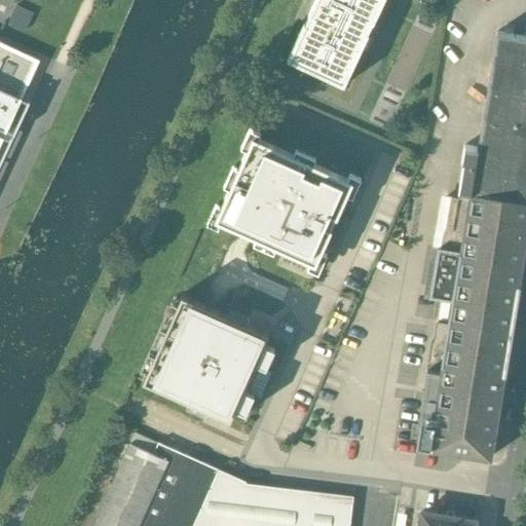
[(317,0),(290,61),(345,86),(374,23),(384,0),(317,0)]
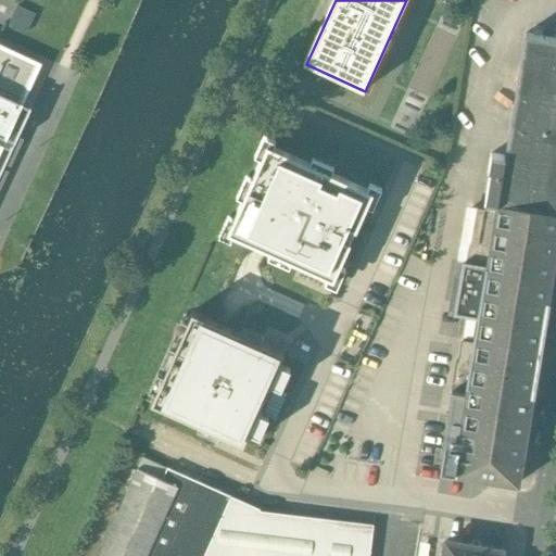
[(555,39),(526,34),(506,155),(491,153),(489,171),(490,171),(485,202),(498,204),(496,219),(494,219),(495,212),(471,207),(455,314),(477,318),(474,341),(470,362),(459,359),(457,359),(443,447),(446,447),(443,470),(454,471),(454,472),(459,474),(459,472),(485,477),(485,478),(491,478),(491,477),(515,481),(515,482),(519,482),(519,478),(518,478),(521,462),(522,462),(522,456),(521,456),(525,440),(526,441),(527,434),(526,434),(528,418),(529,418),(530,414),(529,413),(532,395),(533,395),(534,389),(533,389),(536,374),(538,374),(539,368),(538,367),(540,351),(541,351),(542,345),(541,345),(543,328),(545,328),(545,324),(544,324),(547,306),(548,306),(550,300),(548,300),(548,297),(547,297),(550,281),(551,281),(552,276),(551,276),(553,260),(555,260),(555,254),(554,254),(555,241),(555,39)]
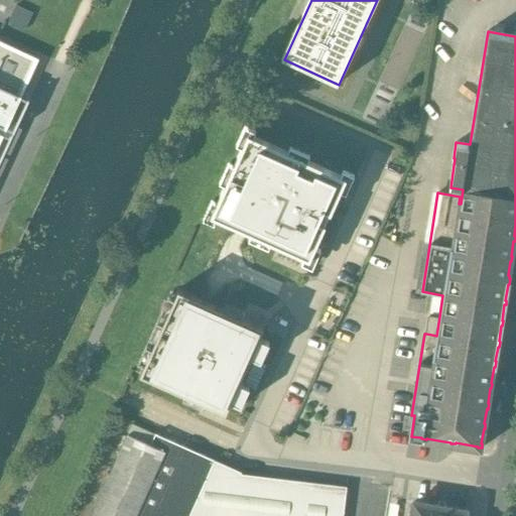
[(0,33),(0,158),(42,65),(46,54),(0,33)]
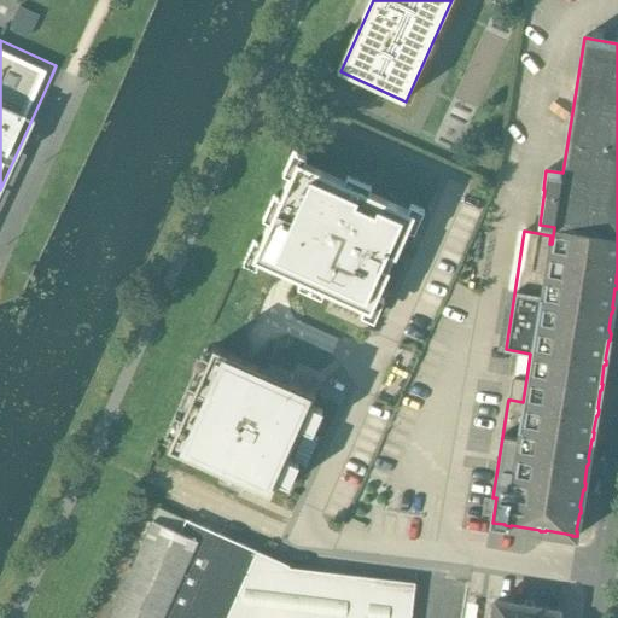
[(410,220),(285,163),(240,262),(283,281),(366,319),(410,220)]
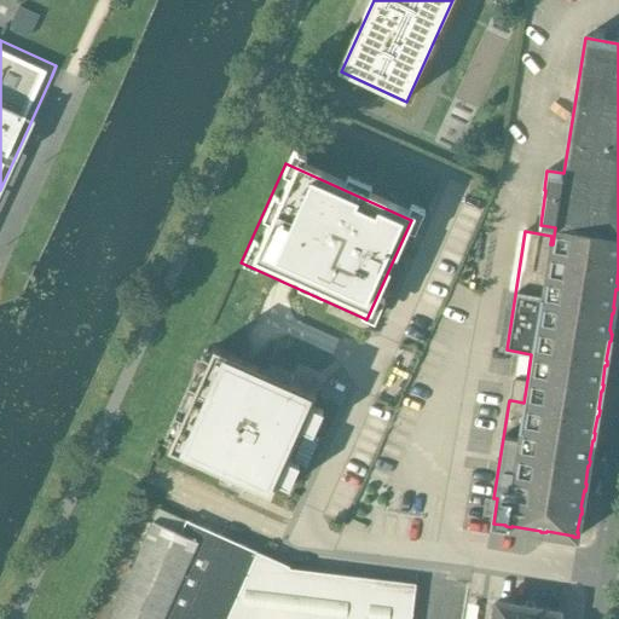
[(243,366),(202,348),(155,452),(259,498),(265,486),(288,496),(300,469),(277,458),(289,434),(310,443),(322,416),(299,406),(305,394),(243,366)]
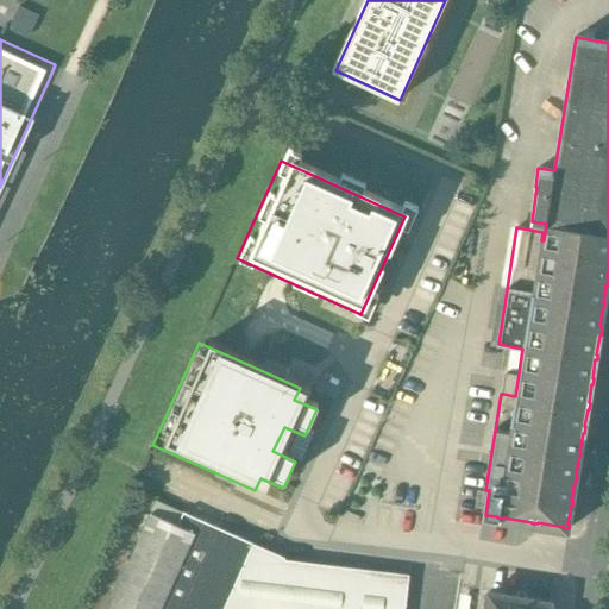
[(519,374),(507,371),(503,394),(515,396),(519,374)]
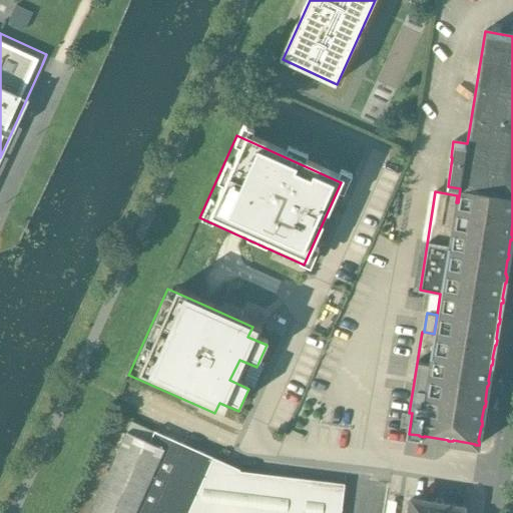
[(213,458),(154,431),(149,443),(127,432),(90,512),(341,512),(345,484),(220,469),(210,466),(213,458)]
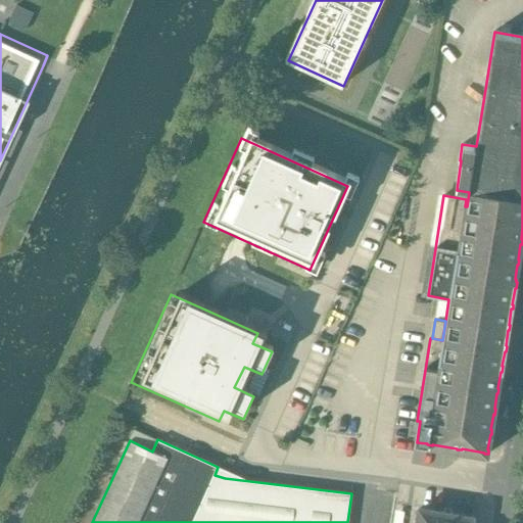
[(442,512),(421,509),(418,522),(471,522),(472,517),(454,514),(442,512)]
